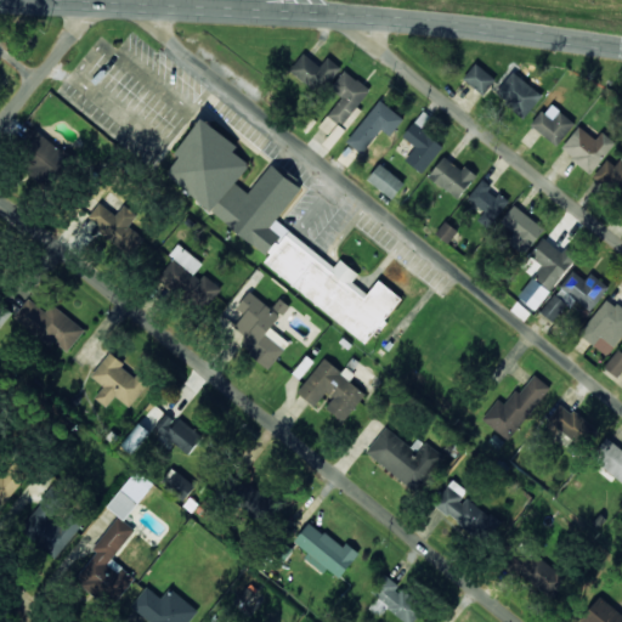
[(290,71),(320,95),(341,67),(328,57),(321,66),(304,52),(290,71)]
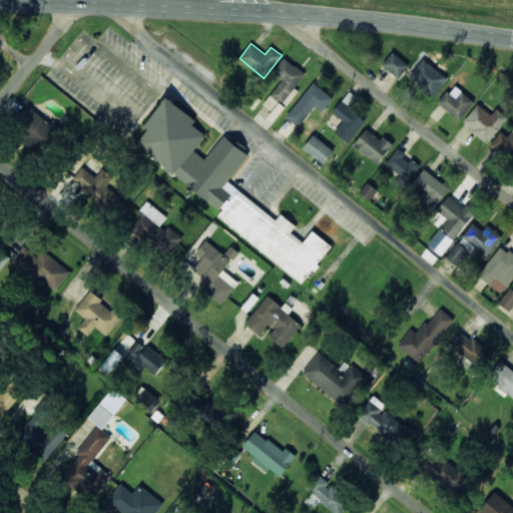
[(382,64),(399,77),(409,64),(392,51),(382,64)]
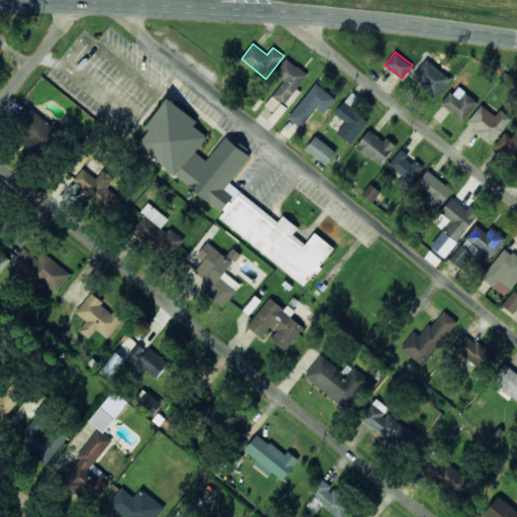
[(285,81),(265,105),(274,112),(282,102),(288,107),(301,91),(297,88),(308,75),(288,59),(276,73),(285,81)]
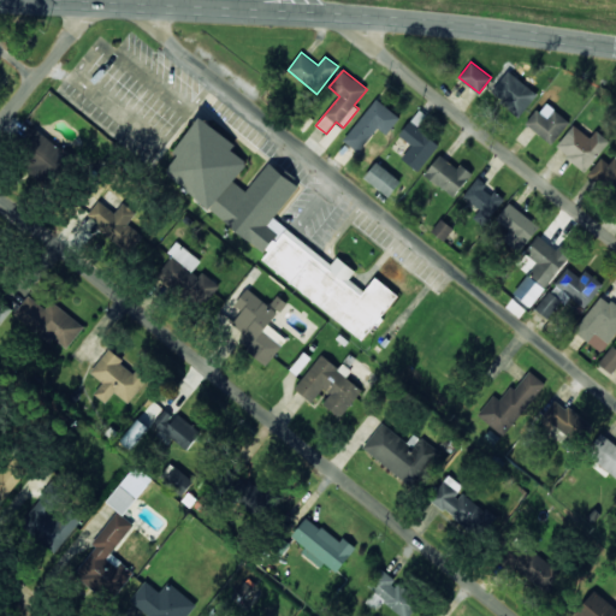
[(538,94),(508,70),(490,93),(520,117),(538,94)]
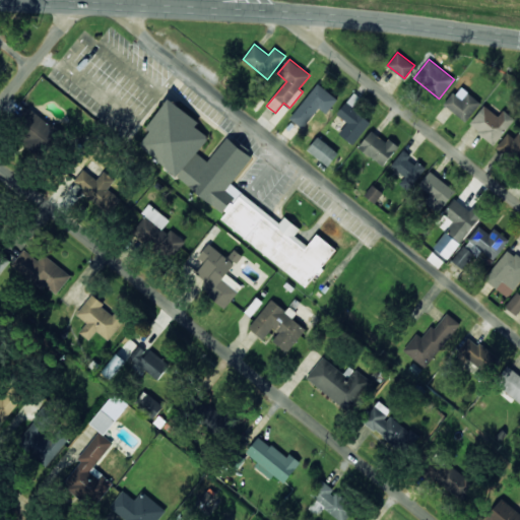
[(319,108),(326,114),(337,99),(318,83),(290,118),(303,129),(319,108)]
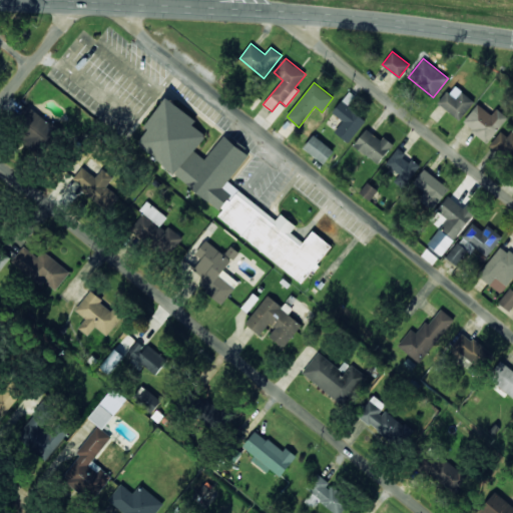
[(462,91),(456,98),(447,90),(437,102),(459,120),(474,101),(462,91)]
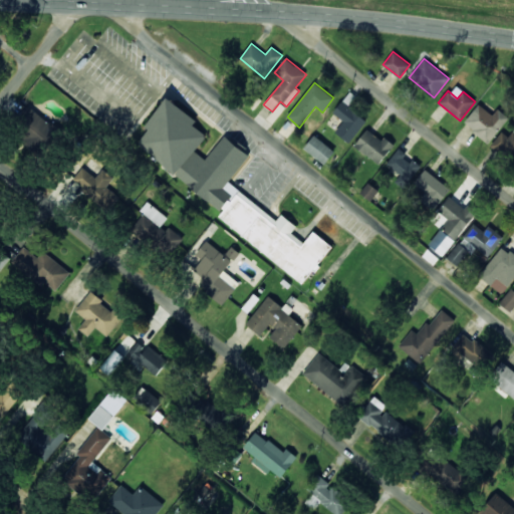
[(222,209),(237,188),(229,182),(249,155),(224,136),(206,160),(195,152),(207,136),(193,125),(198,119),(167,97),(145,126),(149,130),(137,146),(222,209)]
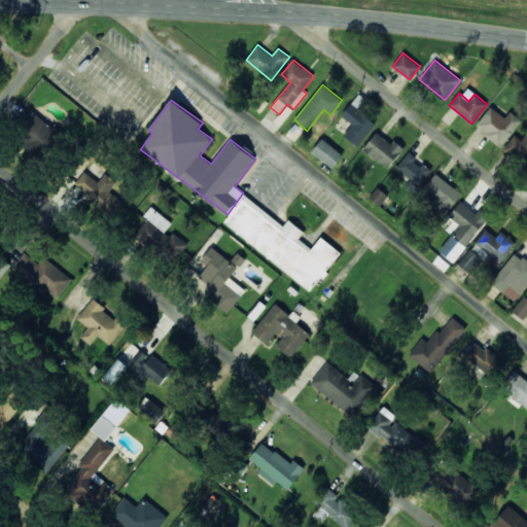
[(377,123),(351,103),(342,115),(352,124),(344,135),(358,146),(377,123)]
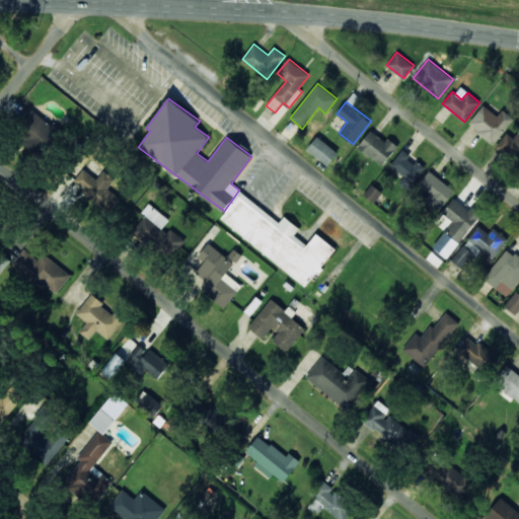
[(467,125),(494,144),(514,119),(502,109),(498,116),(484,104),(467,125)]
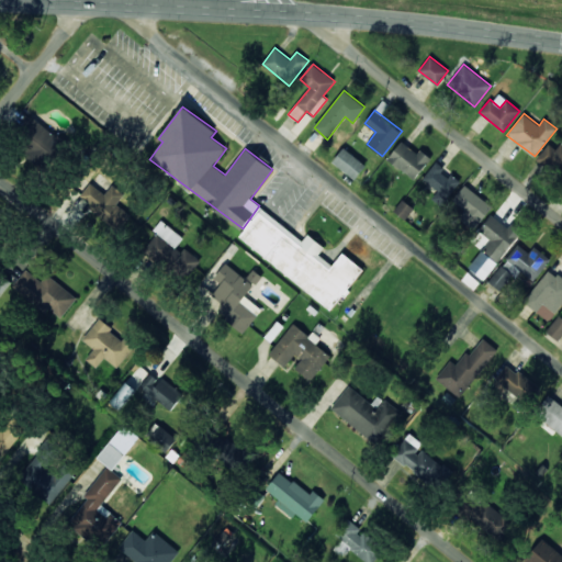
[(46,165),(64,141),(31,116),(13,142),(46,165)]
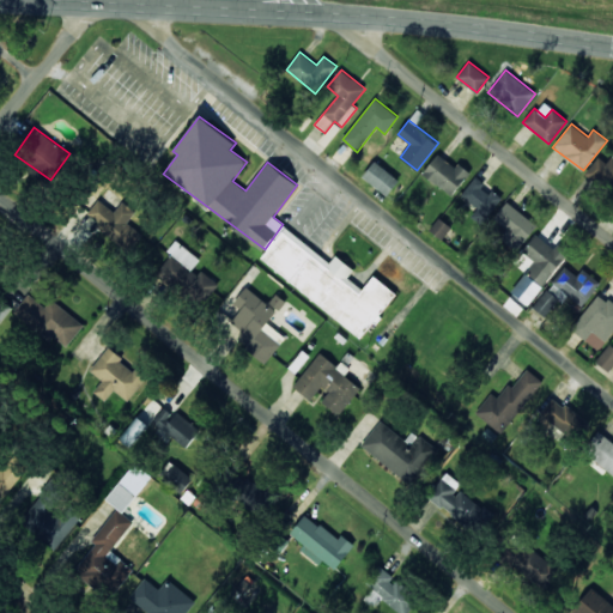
[(423,174),(451,196),(471,173),(457,163),(455,167),(438,153),(423,174)]
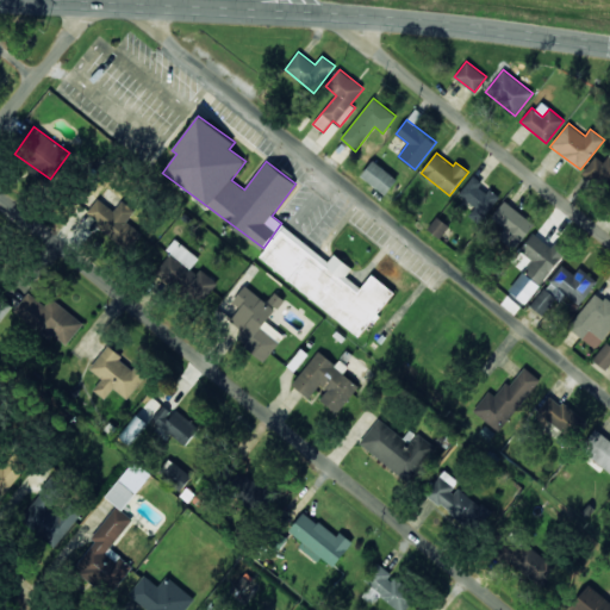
[(583,172),(609,191),(609,154),(604,162),(595,156),(583,172)]
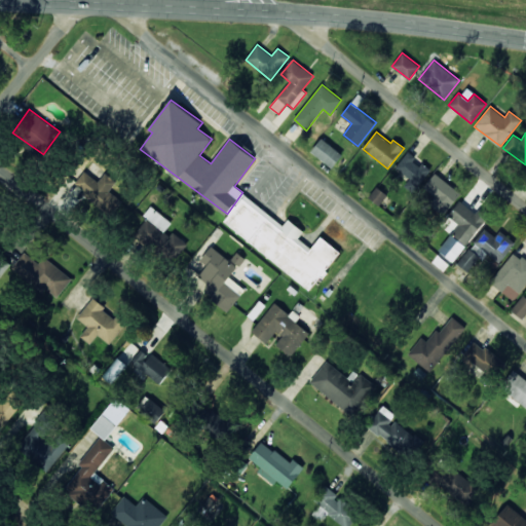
[(332,168),(343,155),(322,138),(310,151),(332,168)]
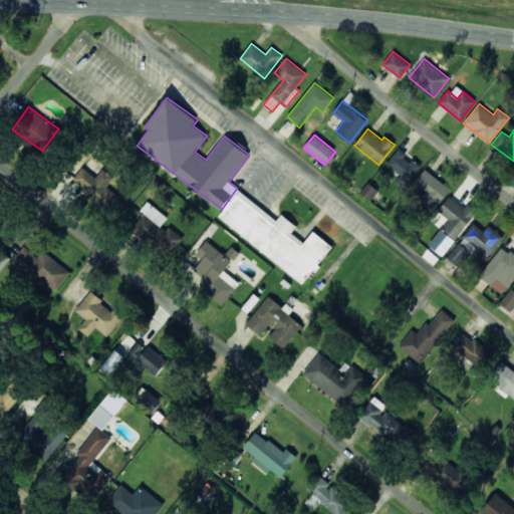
[(395,182),(404,189),(421,167),(399,149),(387,163),(401,175),(395,182)]
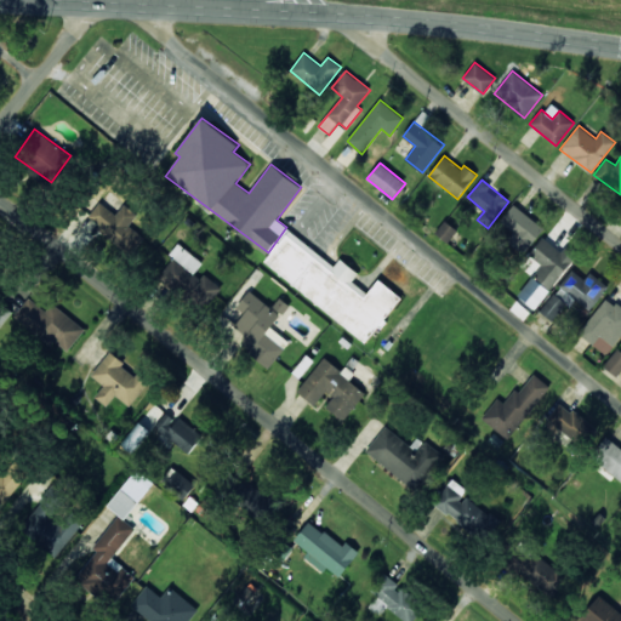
[(137,214),(124,204),(115,215),(100,201),(87,218),(130,251),(142,237),(129,226),(137,214)]
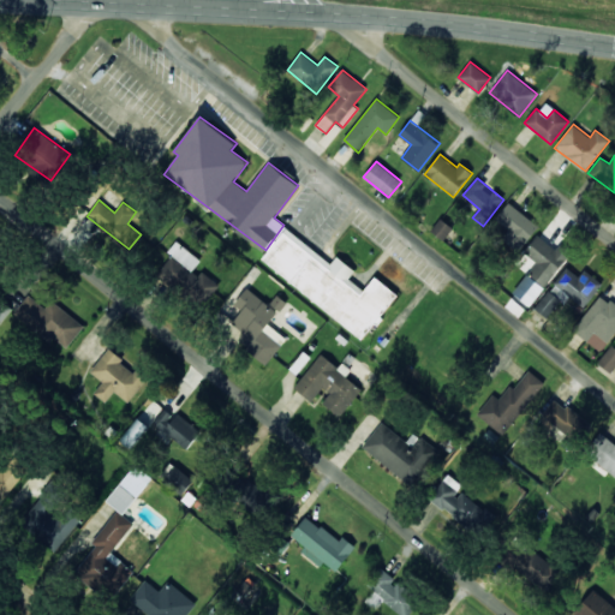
[(538,227),(509,202),(491,224),(519,249),(538,227)]
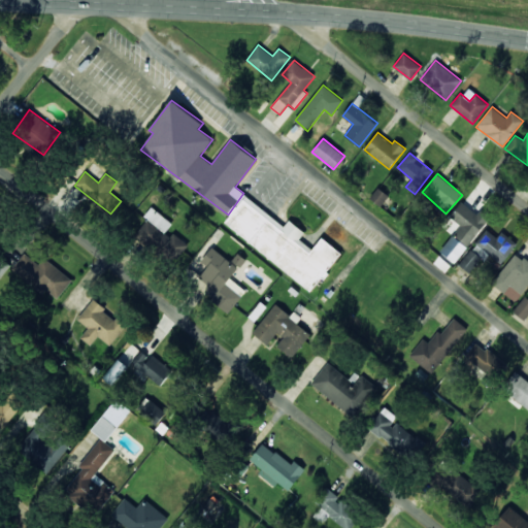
[(370,198),(381,206),(389,196),(378,188),(370,198)]
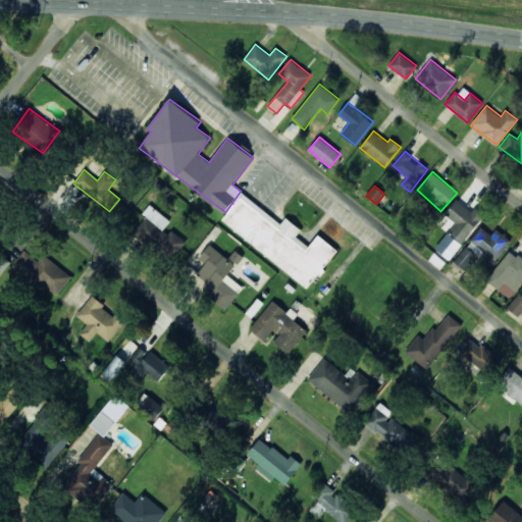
[(222,220),(307,288),(336,250),(318,235),(309,247),(296,237),(301,229),(285,217),(280,223),(243,194),(222,220)]
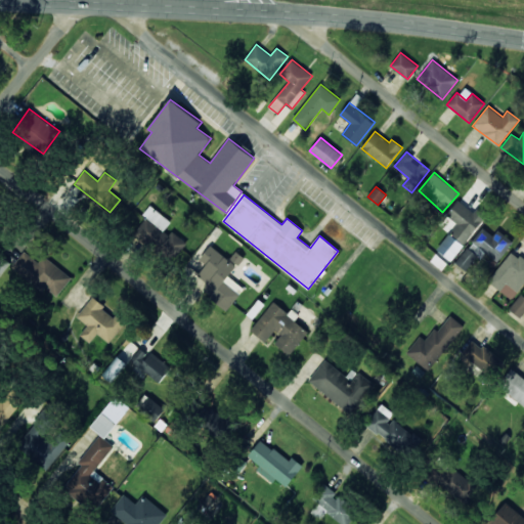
[(451,233),(464,244),(486,217),(476,209),(473,212),(459,201),(446,215),(459,224),(451,233)]
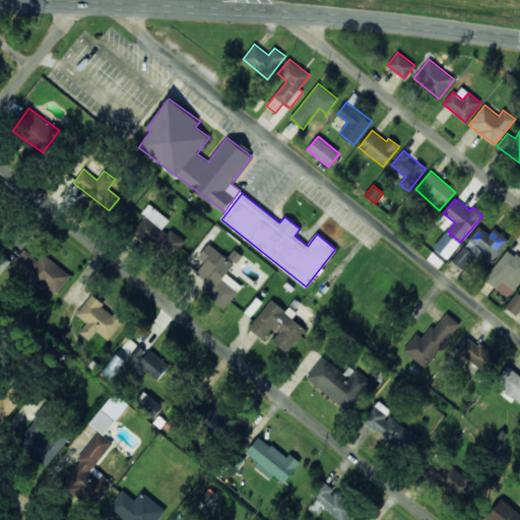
[(170,219),(149,203),(142,212),(145,215),(135,229),(172,258),(184,242),(165,226),(170,219)]
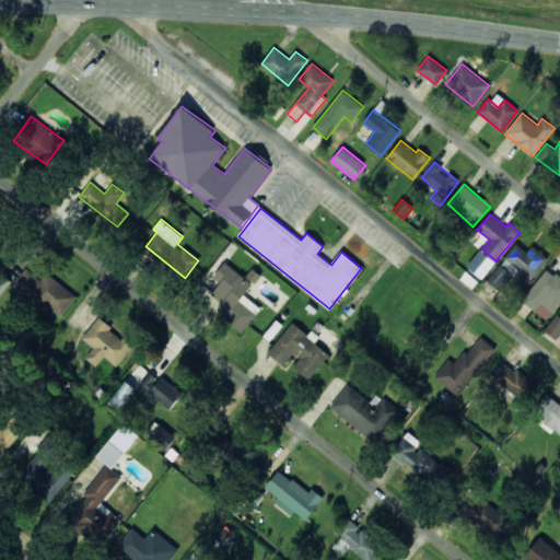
[(487,280),(499,290),(516,268),(531,280),(548,259),(532,245),(526,252),(516,244),(487,280)]
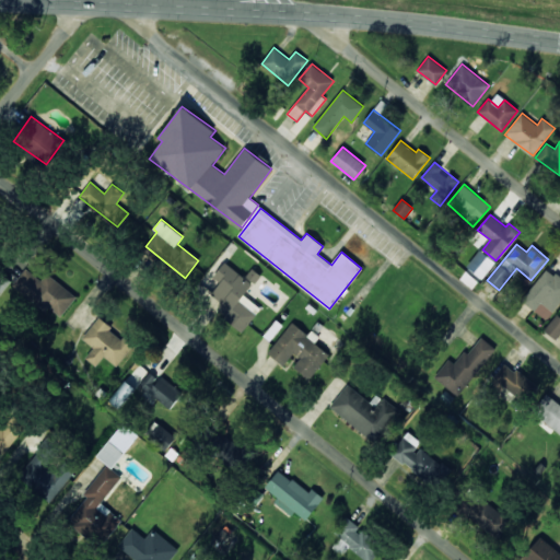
[(496,263),(481,249),(467,266),(481,279),(496,263)]
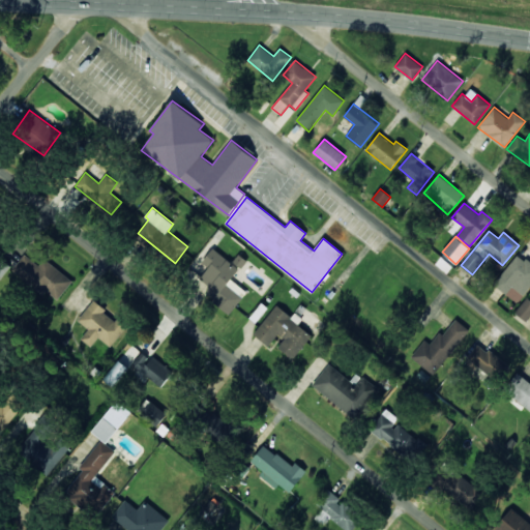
[(230,314),(247,292),(232,280),(246,260),(238,254),(231,263),(212,248),(202,262),(208,268),(200,278),(210,287),(204,294),(230,314)]
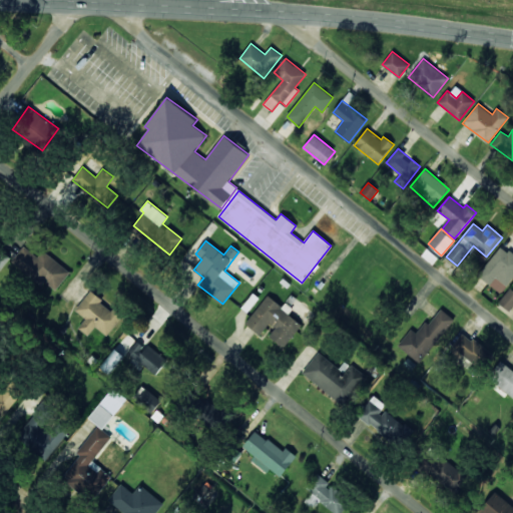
[(490,285),(496,278),(507,286),(512,277),(512,253),(501,244),(478,276),(490,285)]
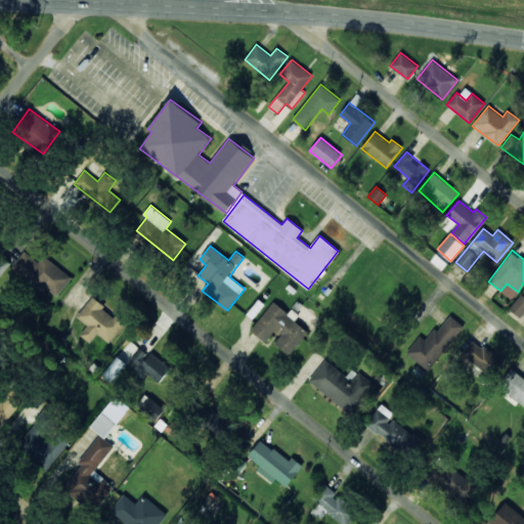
[(54,299),(72,278),(45,255),(39,263),(25,251),(14,263),(54,299)]
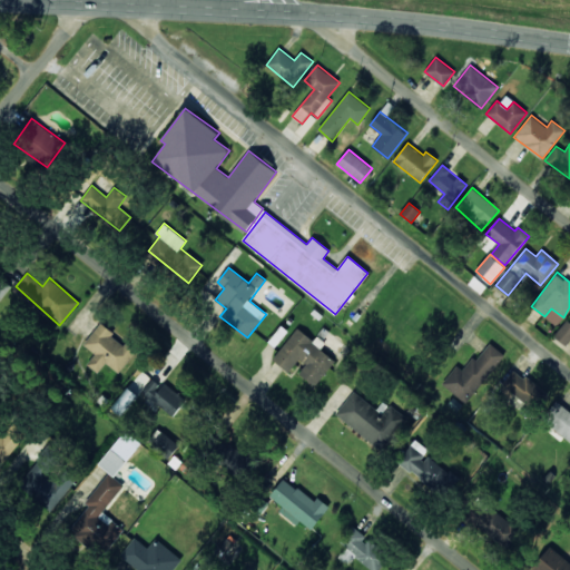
[(568,345),(569,341),(569,322),(564,320),(554,337),(568,345)]
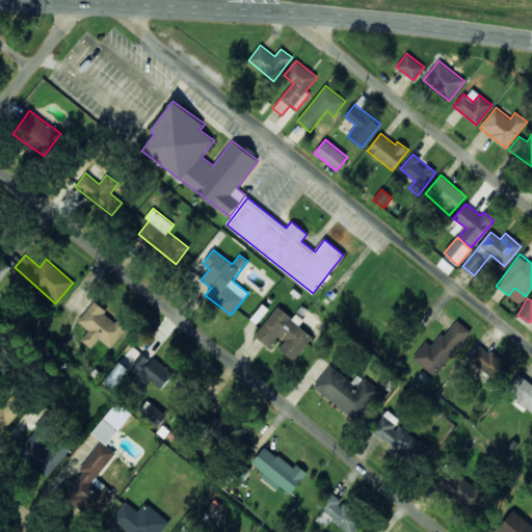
[(81,340),(91,348),(99,339),(111,348),(127,327),(92,302),(78,322),(88,329),(81,340)]
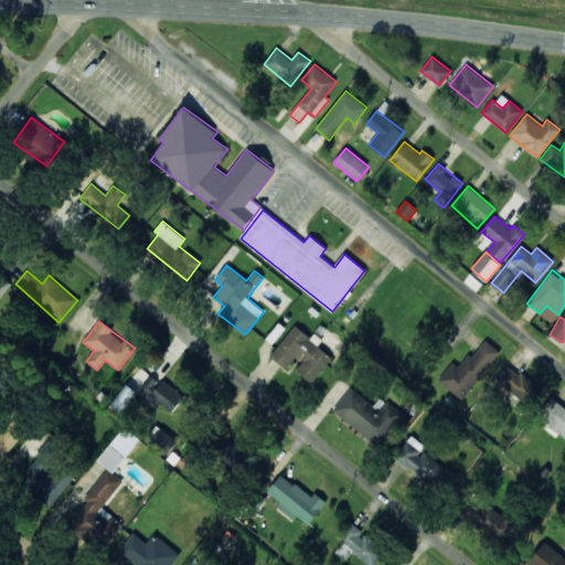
[(460,369),(452,362),(438,381),(461,400),(500,351),(484,339),(460,369)]
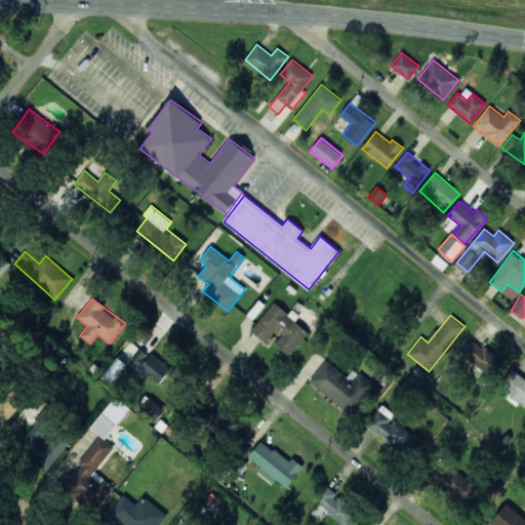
[(482,349),(473,340),(462,353),(490,378),(503,362),(485,346),(482,349)]
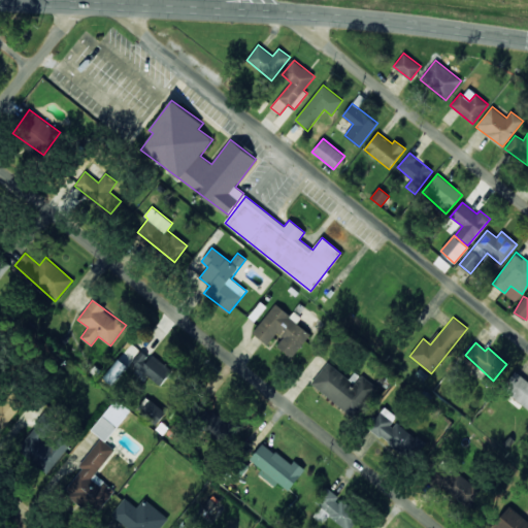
[(153,355),(150,358),(140,351),(130,364),(159,387),(172,370),(153,355)]
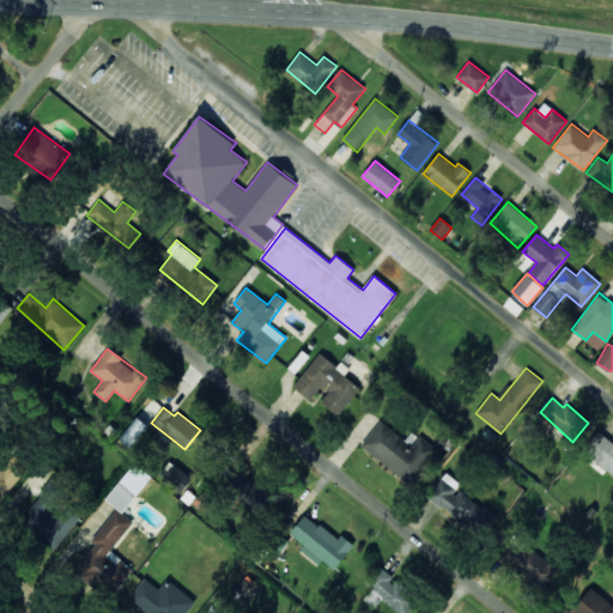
[(362,444),(410,484),(437,449),(419,435),(411,445),(381,420),(362,444)]
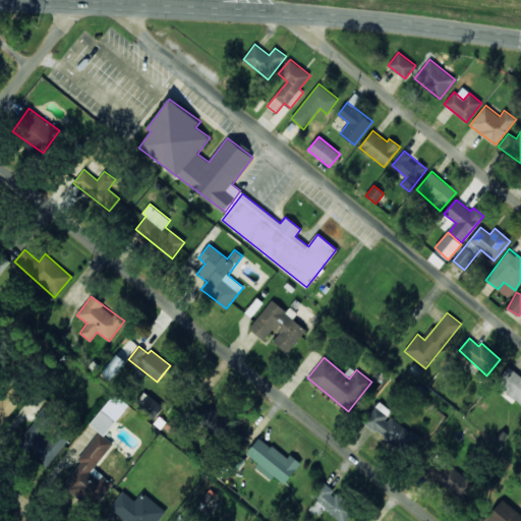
[(520,377),(506,367),(495,386),(520,402),(520,377)]
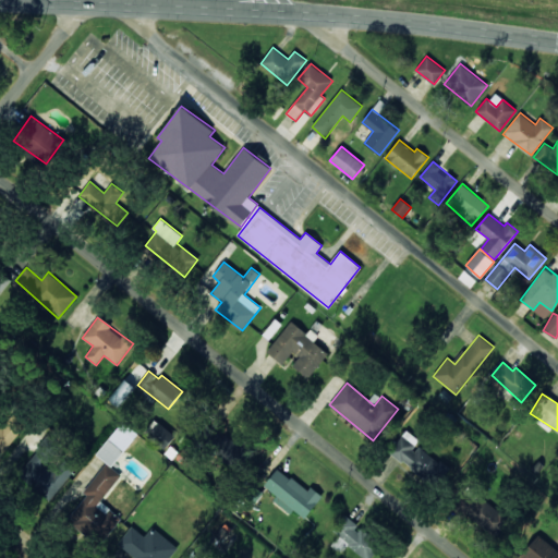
[(0,456),(27,424),(14,414),(5,424),(0,420),(0,456)]
